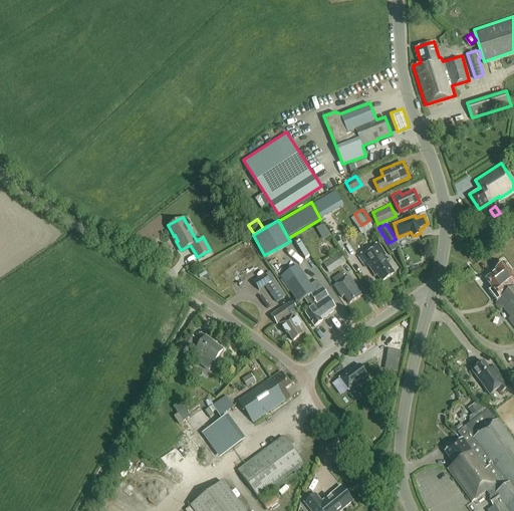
[(378,242),(359,254),(359,255),(366,266),(368,264),(375,274),(377,273),(381,280),(395,272),(387,259),(389,258),(378,242)]
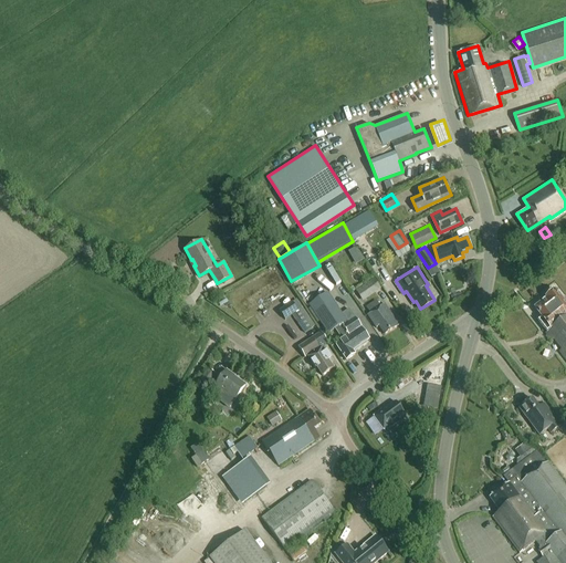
[(364,299),(381,287),(374,275),(356,288),(364,299)]
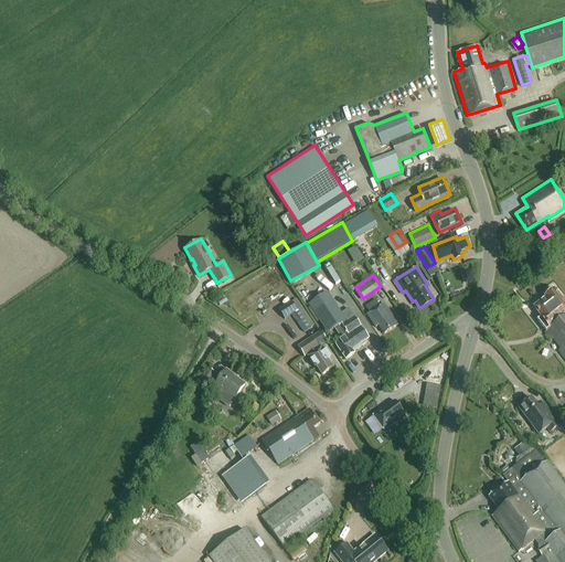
[(554,287),(545,295),(546,297),(533,307),(540,315),(536,318),(546,330),(545,331),(550,337),(551,338),(553,337),(561,347),(558,348),(564,356),(564,301),(562,298),(555,289),(554,287)]
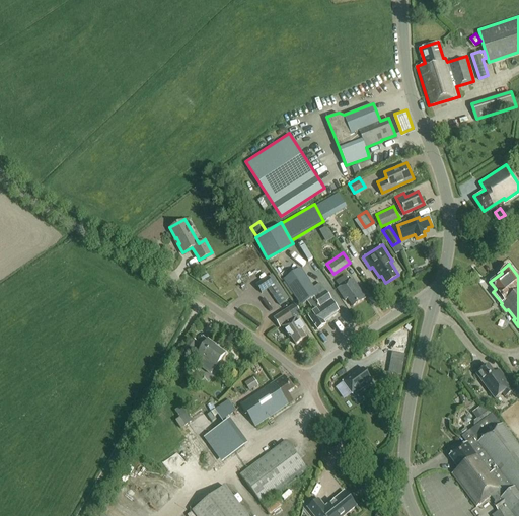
[(301,267),(284,278),(301,304),(318,292),(313,285),(301,267)]
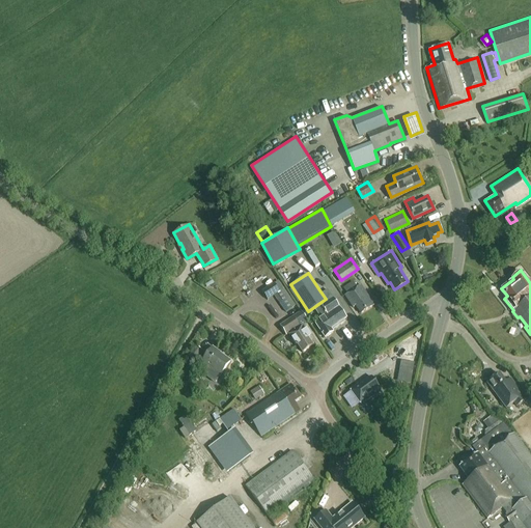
[(343,285),(347,292),(345,294),(354,305),(356,304),(361,311),(374,303),(361,282),(357,285),(353,279),(343,285)]
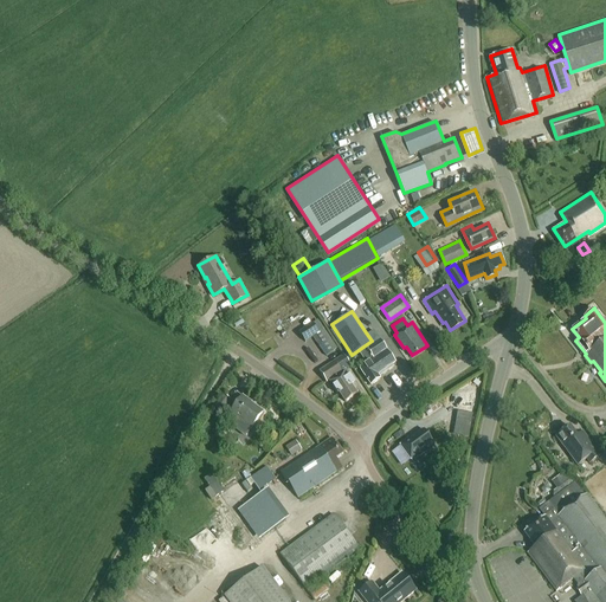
[(327,353),(333,349),(313,321),(298,330),(305,340),(313,335),(327,353)]
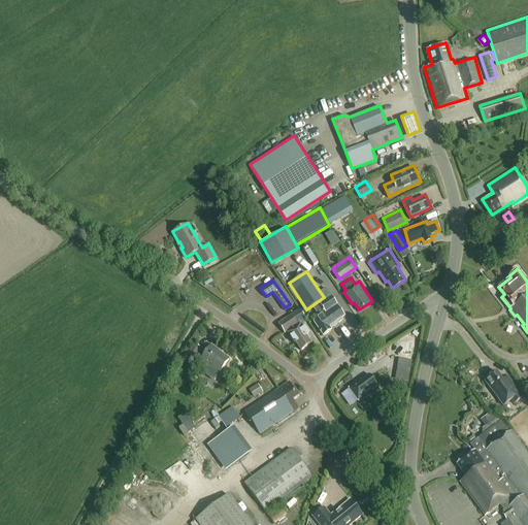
[(319,303),(314,306),(320,315),(315,318),(324,332),(332,327),(329,324),(345,313),(332,293),(331,294),(325,286),(319,290),(324,297),(325,298),(319,302),(319,303)]
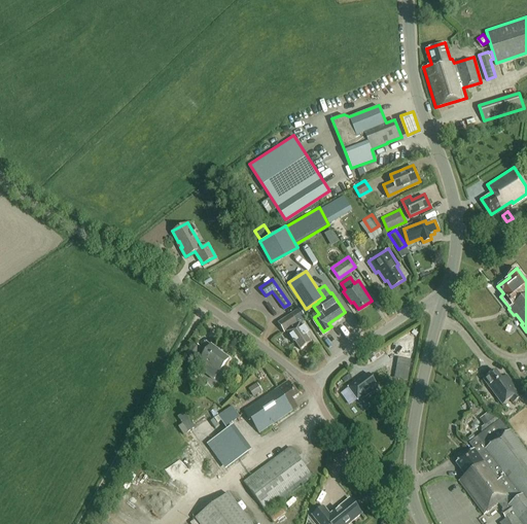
[(306,317),(300,307),(278,321),(284,332),(286,329),(294,342),(295,341),(301,348),(311,341),(306,334),(309,332),(301,320),(306,317)]
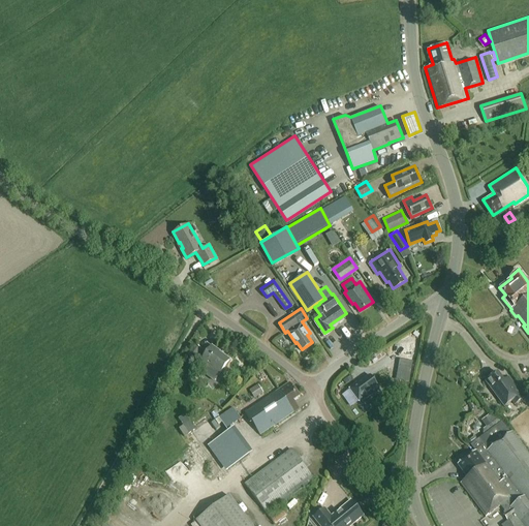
[(195,342),(188,352),(194,358),(201,346),(195,342)]
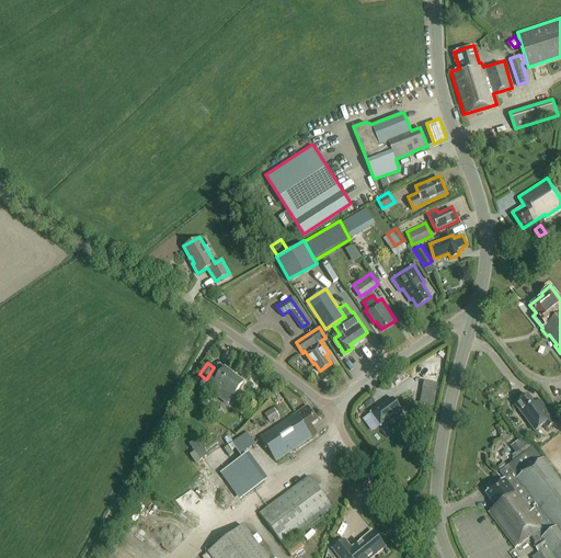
[(233,394),(243,379),(231,372),(232,371),(225,365),(214,382),(218,385),(215,390),(229,400),(233,394)]
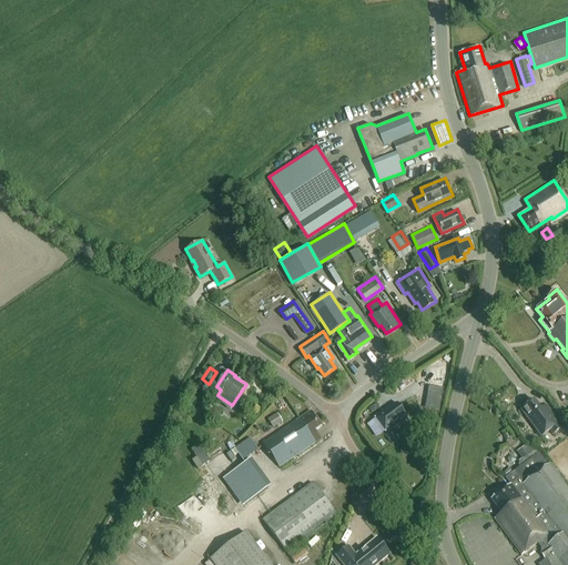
[(442,399),(443,382),(449,382),(449,372),(430,371),(428,397),(442,399)]
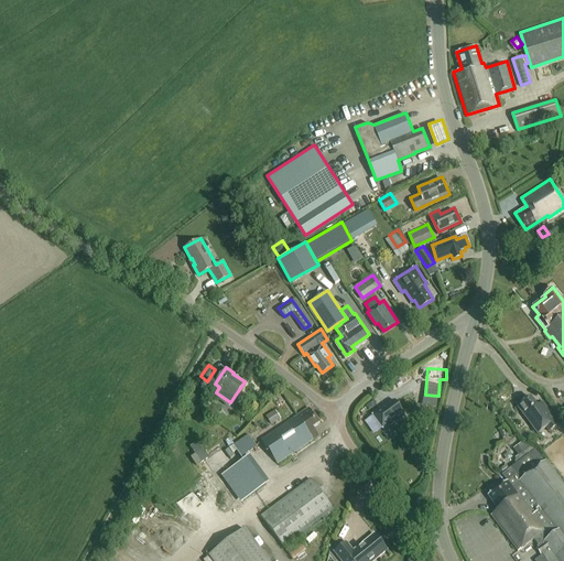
[(549,429),(560,421),(545,402),(539,407),(530,395),(518,405),(538,431),(546,425),(549,429)]
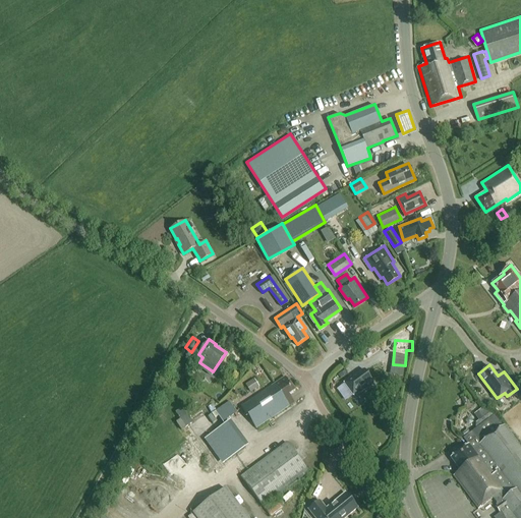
[(351,373),(342,380),(353,395),(366,385),(366,384),(372,379),(364,366),(352,375),(351,373)]
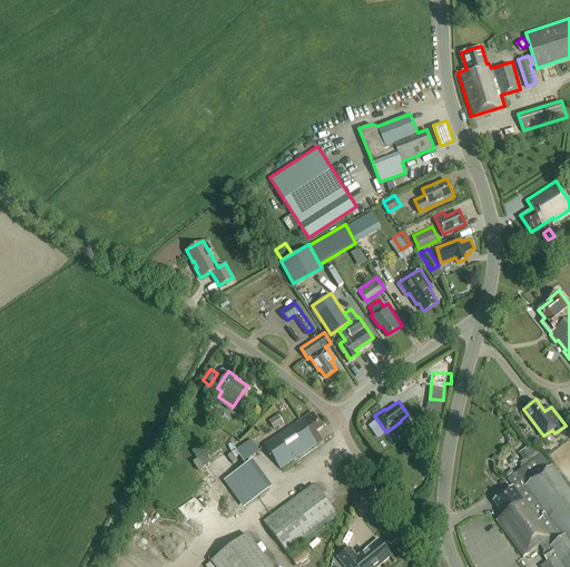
[(317,430),(323,426),(313,410),(265,442),(281,467),(323,438),(317,430)]
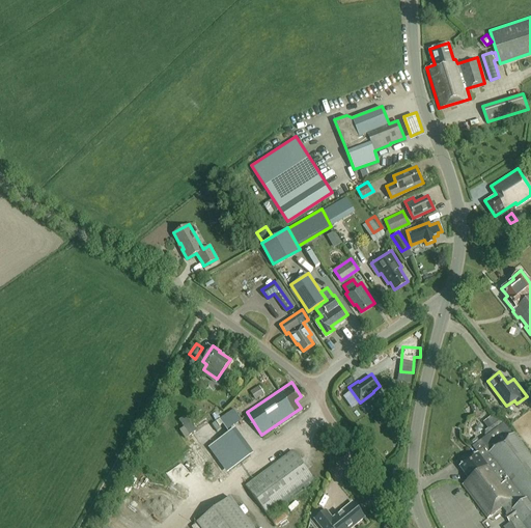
[(252,389),(256,395),(263,391),(259,384),(252,389)]
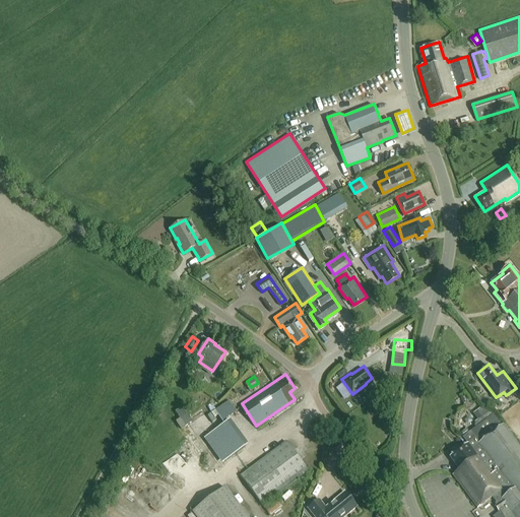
[(215,408),(211,411),(214,416),(218,413),(222,421),(228,416),(226,415),(236,409),(230,399),(215,408)]
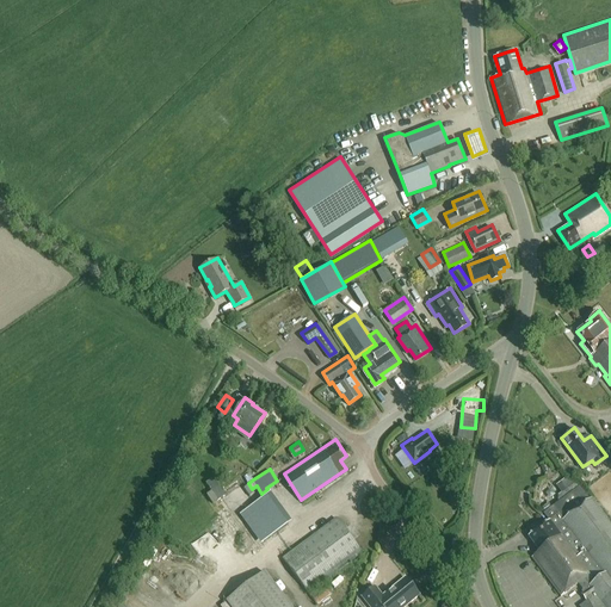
[(559,493),(559,500),(555,503),(560,512),(550,519),(529,534),(539,549),(532,555),(561,594),(578,582),(582,588),(581,589),(593,606),(610,606),(610,522),(591,496),(591,497),(585,490),(580,484),(573,483),(559,493)]
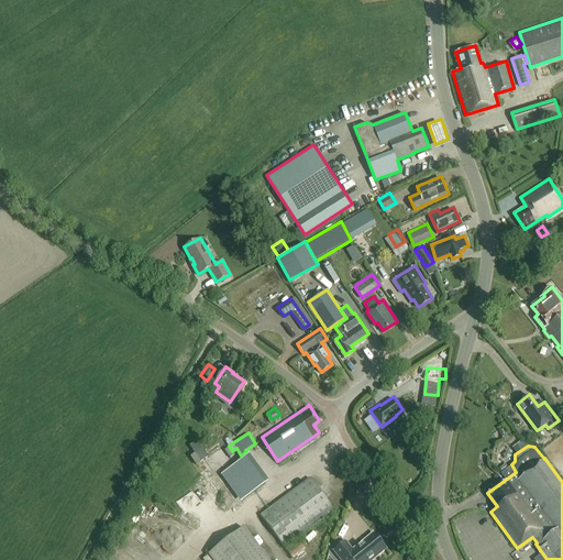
[(285,545),(333,508),(310,476),(261,513),(285,545)]
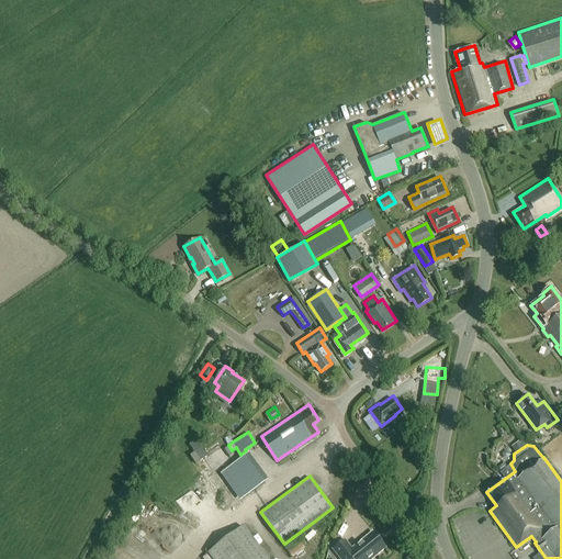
[(213,558),(269,558),(243,524),(208,550),(213,558)]
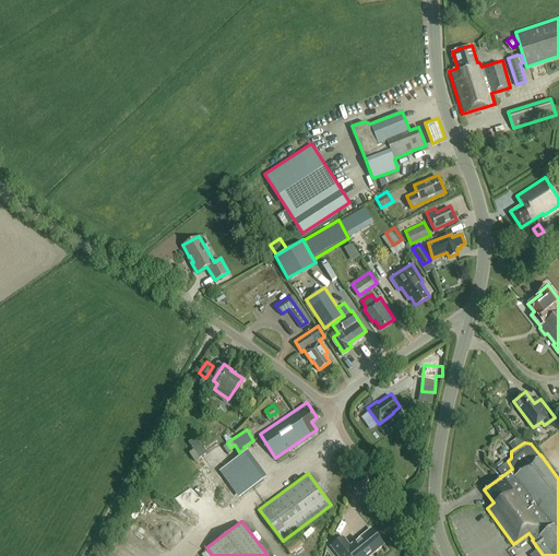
[(367,555),(383,543),(370,528),(349,544),(343,535),(331,545),(340,555),(367,555)]
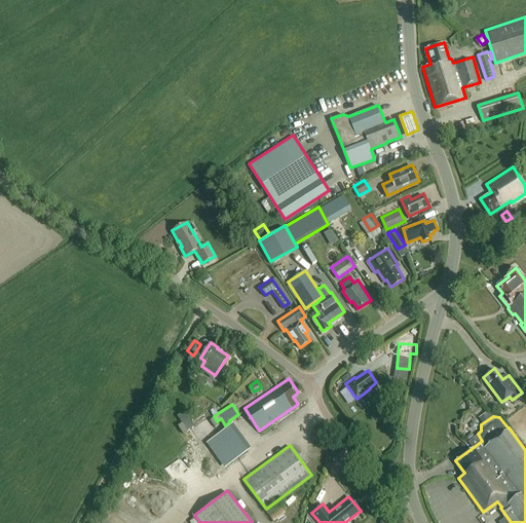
[(286,510),(278,500),(266,510),(273,519),(286,510)]
